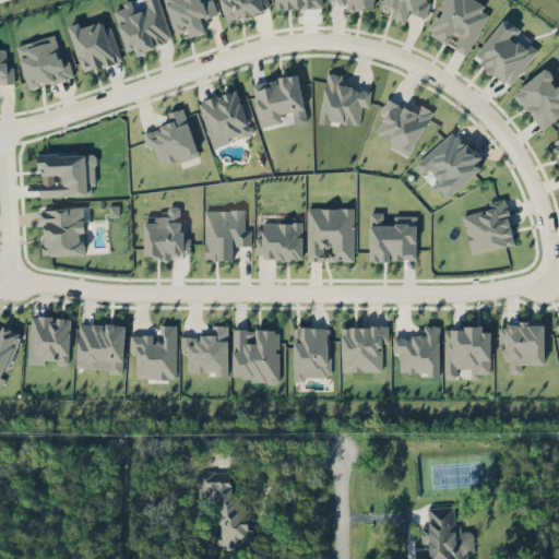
[(114,9),(127,51),(134,49),(135,52),(173,40),(159,0),(145,0),(147,4),(133,9),(132,2),(114,9)]
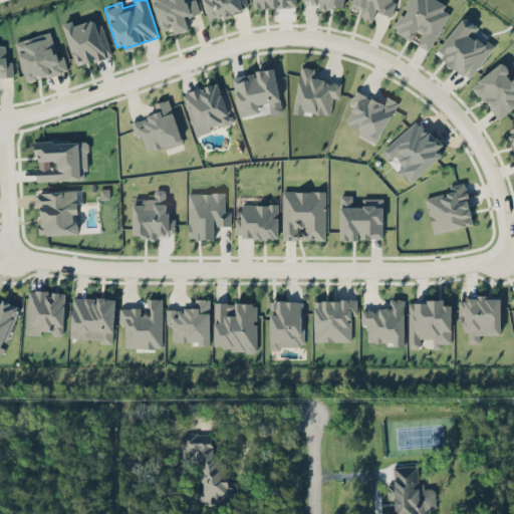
[(151,0),(161,31),(173,27),(175,34),(189,29),(186,17),(199,13),(195,0),(151,0)]
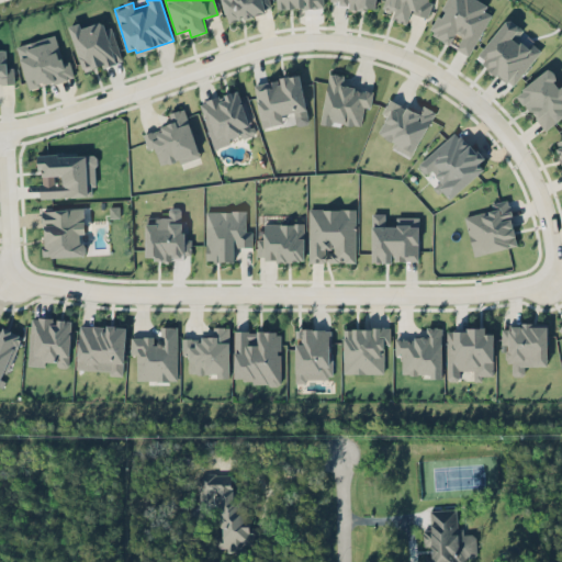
[(221,0),(227,23),(266,13),(262,0),(221,0)]
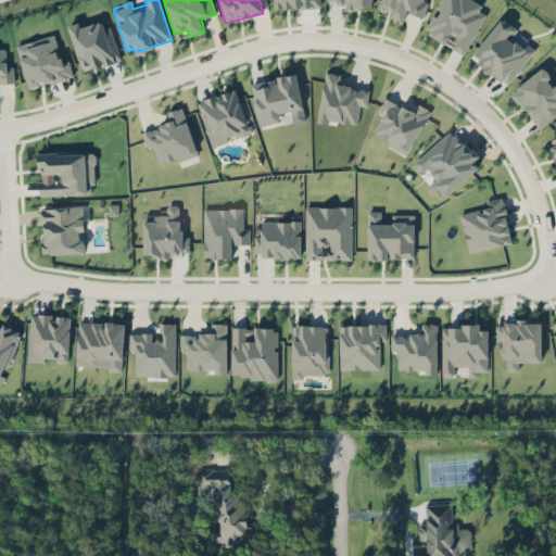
[(273,0),(273,9),(320,8),(319,0),(273,0)]
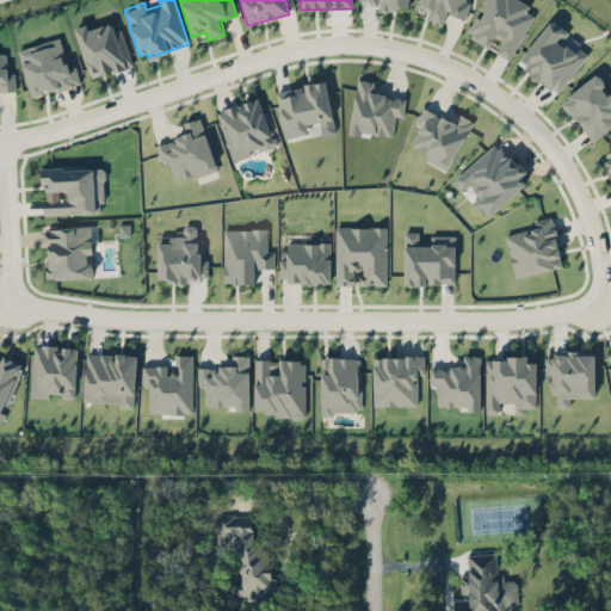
[(409,0),(358,0),(358,5),(397,10),(397,7),(408,8),(409,0)]
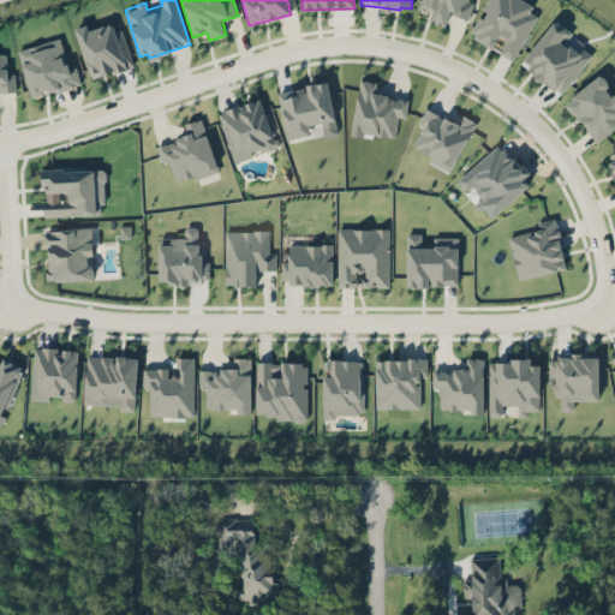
[(469,19),(473,3),(469,0),(467,0),(421,0),(419,7),(433,12),(429,21),(446,25),(449,13),(469,19)]
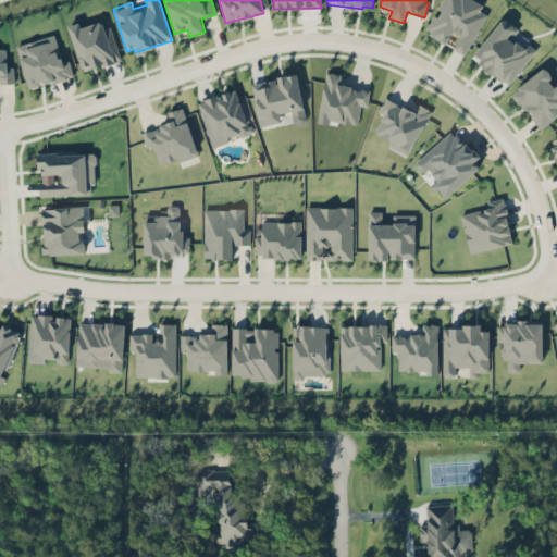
[(486,13),(480,10),(483,3),(477,0),(443,0),(435,15),(434,14),(425,32),(450,45),(449,47),(466,56),(486,13)]
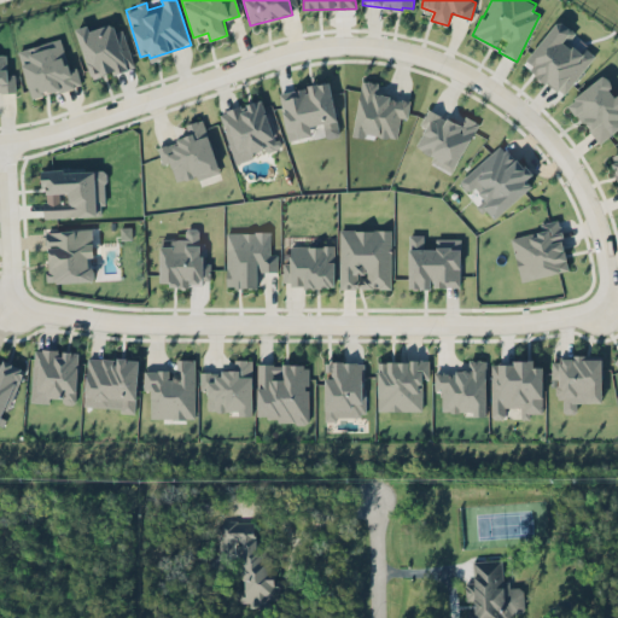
[(595,56),(583,46),(579,52),(566,41),(573,31),(558,19),(523,64),(564,95),(595,56)]
